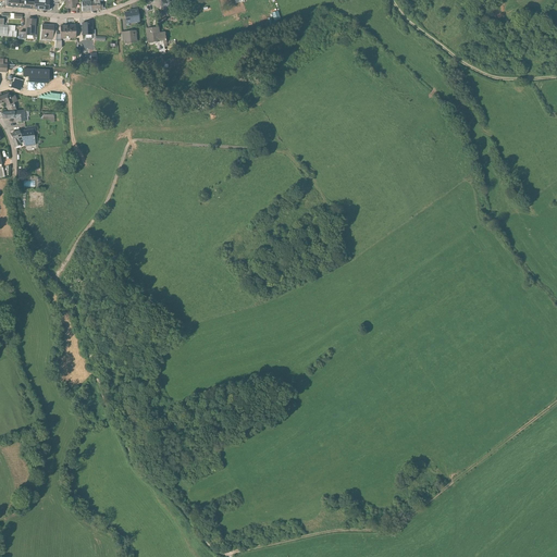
[(8,9),(19,10),(20,2),(19,2),(16,2),(16,1),(9,0),(8,9)]
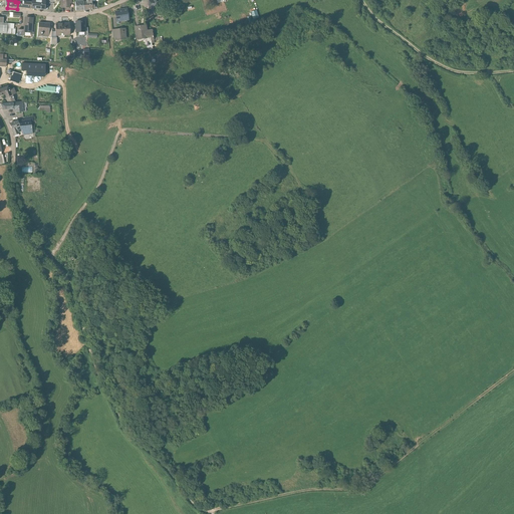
[(31,0),(31,3),(31,10),(44,11),(45,1),(38,1),(31,0)]
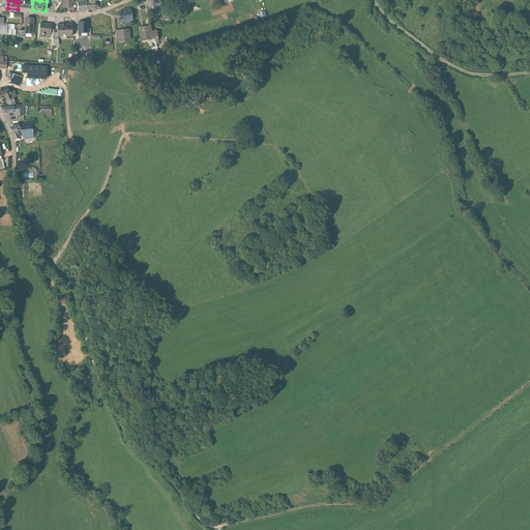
[(72,0),(61,0),(62,9),(71,8),(71,3),(74,3),(72,0)]
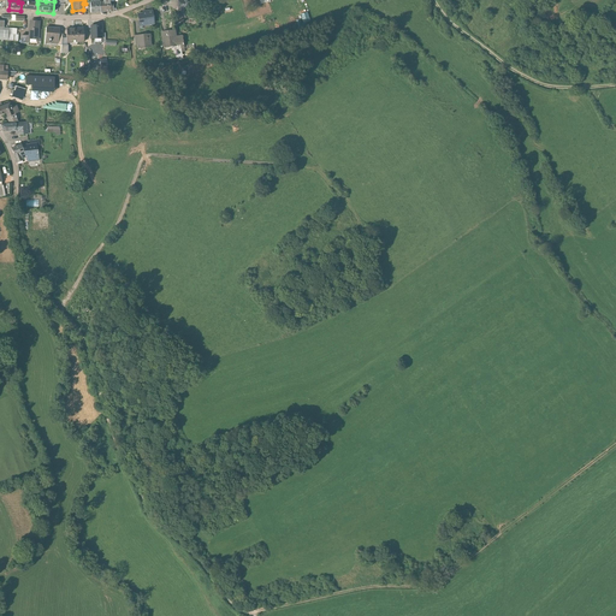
[(191,0),(179,0),(177,0),(179,11),(181,11),(194,9),(199,9),(197,1),(193,1),(191,0)]
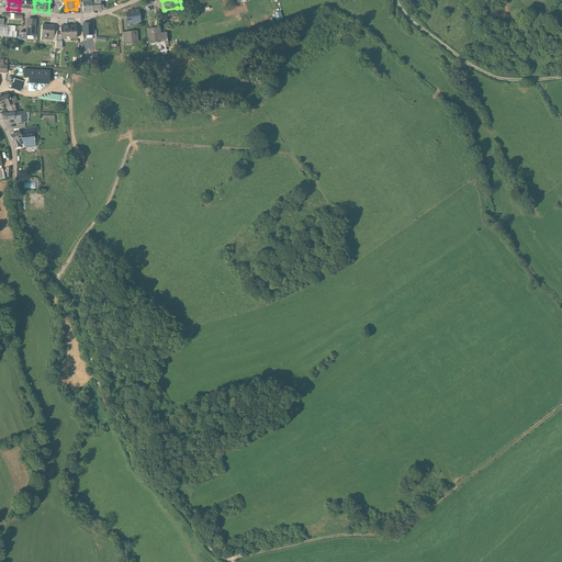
[(91,2),(81,3),(82,12),(92,12),(91,2)]
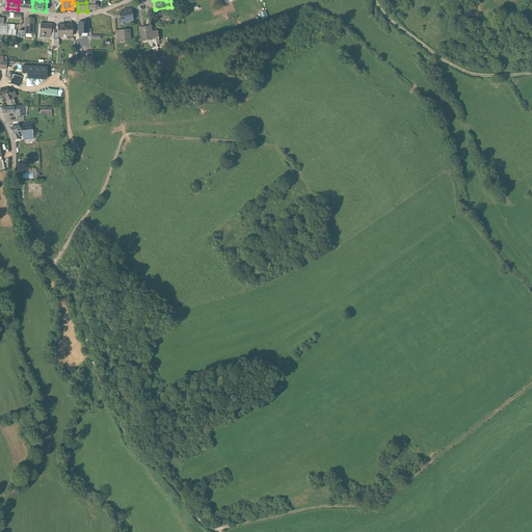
[(89,2),(86,2),(87,11),(96,10),(95,2),(89,2)]
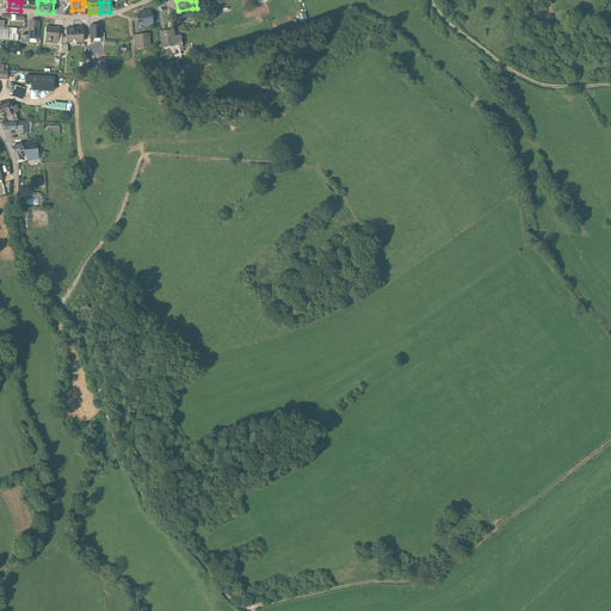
[(193,18),(192,8),(179,11),(180,14),(180,19),(193,18)]
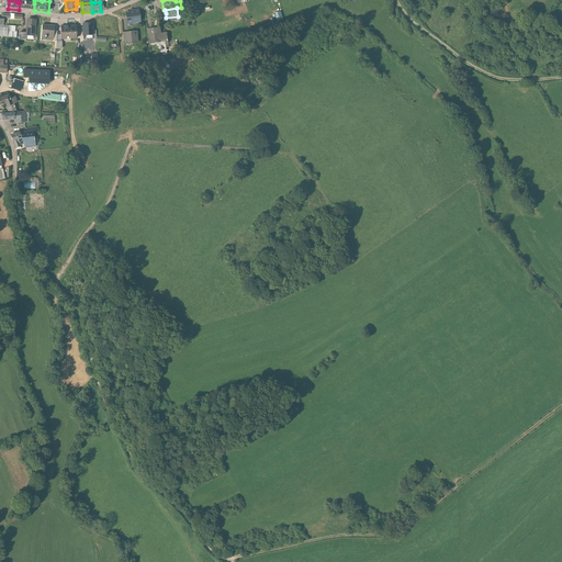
[(125,14),(127,25),(141,23),(138,11),(131,12),(132,14),(125,14)]
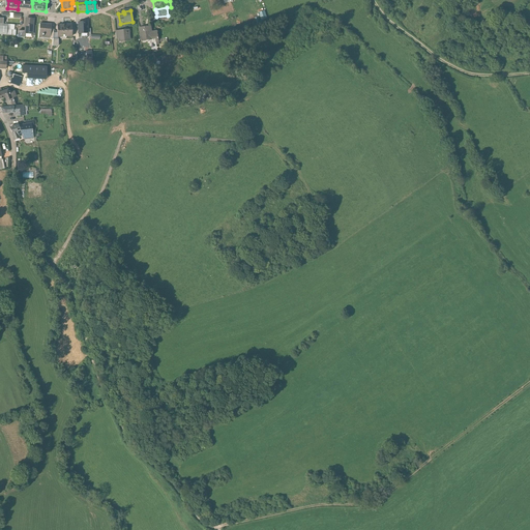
[(88,23),(78,23),(78,33),(88,32),(88,29),(88,23)]
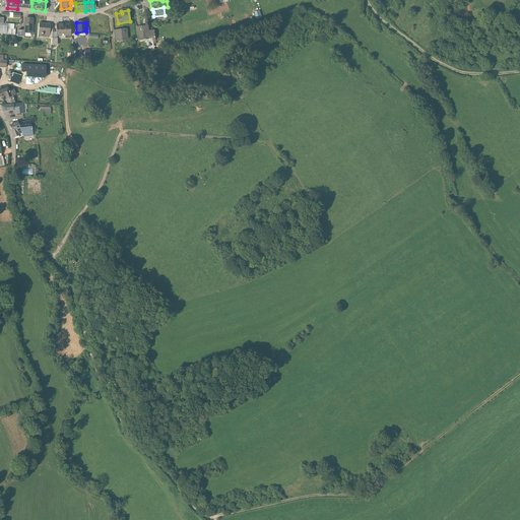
[(50,25),(39,24),(38,37),(49,38),(49,27),(50,25)]
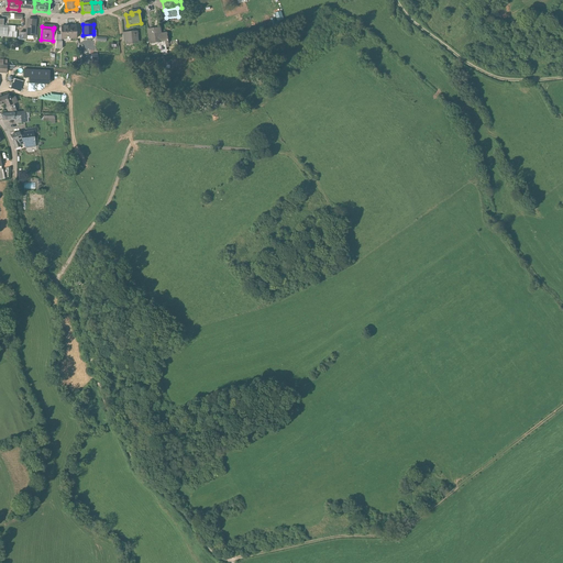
[(76,26),(61,28),(62,34),(62,40),(76,39),(76,26)]
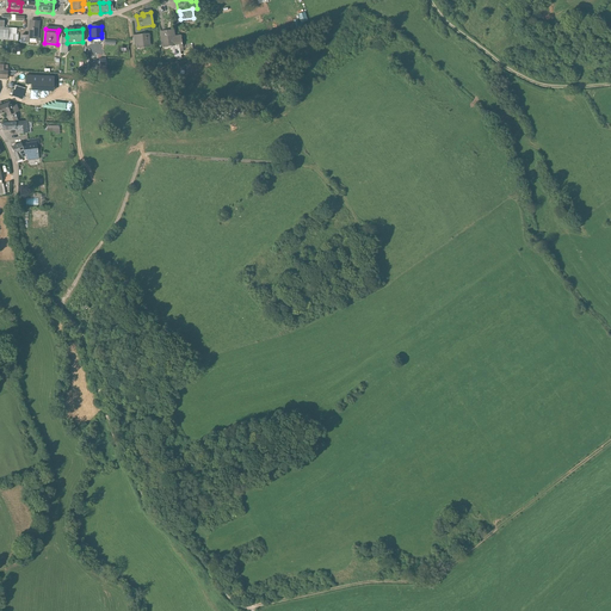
[(174,30),(162,31),(164,48),(183,45),(181,36),(174,37),(174,30)]
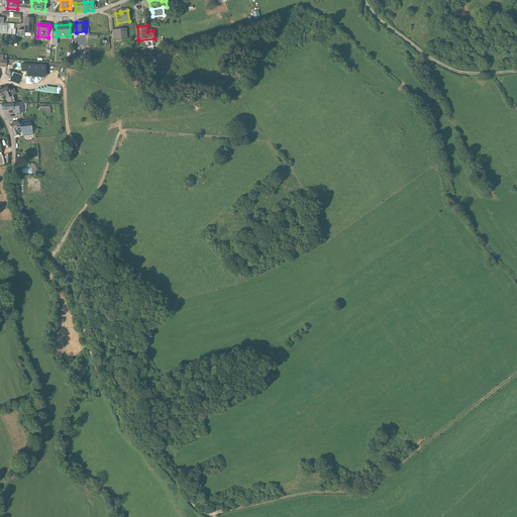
[(125,29),(114,30),(114,36),(118,40),(126,39),(125,29)]
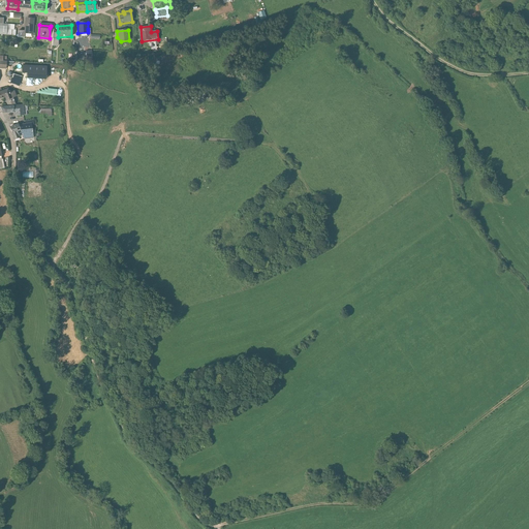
[(47,66),(23,65),(22,73),(27,73),(27,79),(45,80),(47,66)]
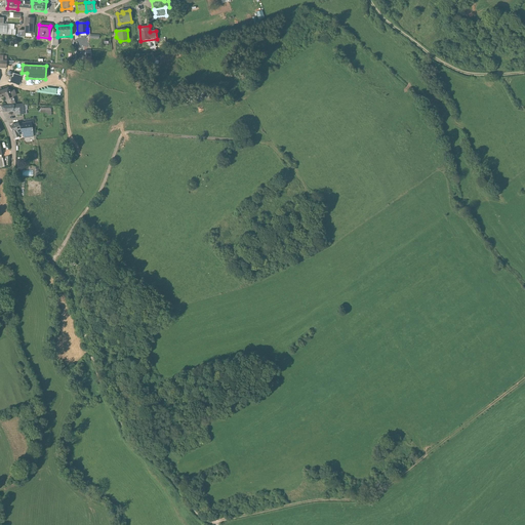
[(18,85),(21,79),(11,76),(10,76),(8,82),(18,85)]
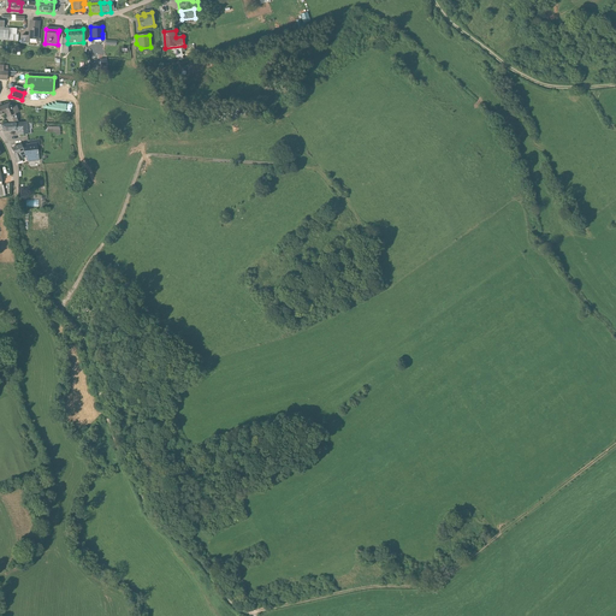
[(10,104),(0,106),(0,114),(6,112),(7,116),(13,113),(11,107),(10,104)]
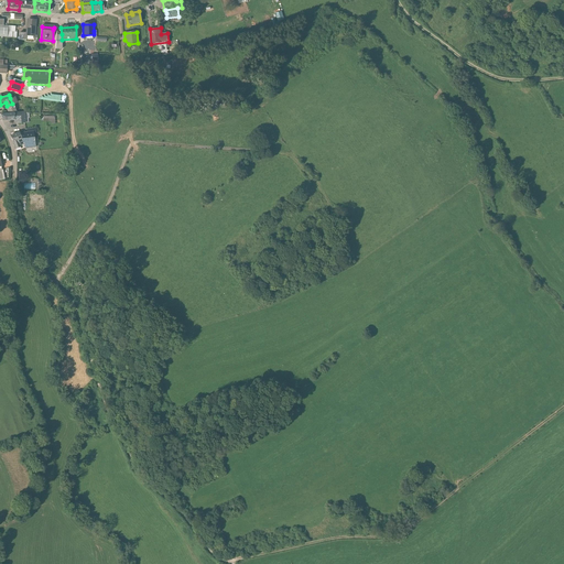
[(7,106),(10,114),(14,114),(18,114),(13,104),(12,104),(7,106)]
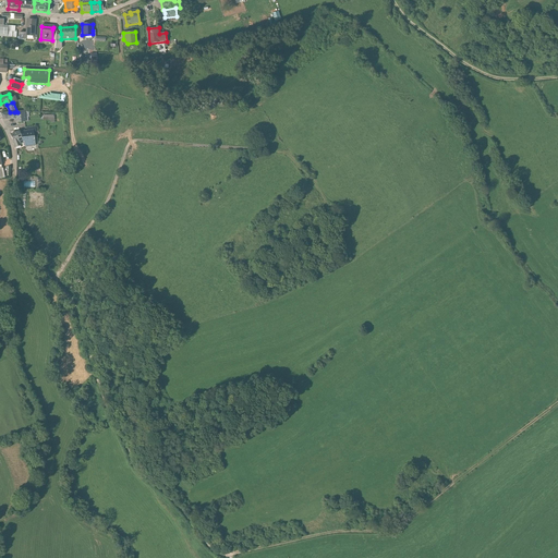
[(17,112),(14,112),(14,119),(17,118),(17,122),(25,122),(24,111),(17,112)]
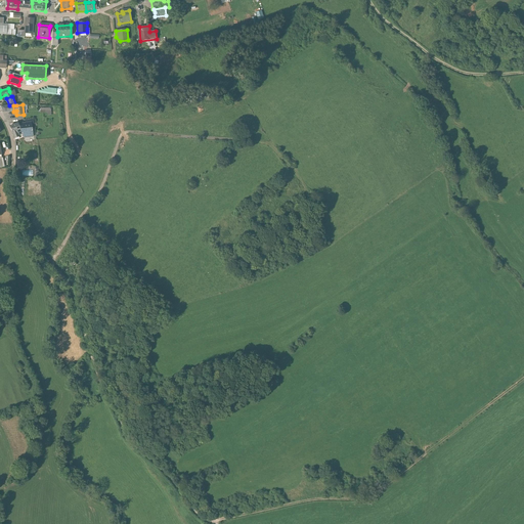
[(51,106),(40,106),(40,113),(47,113),(47,115),(51,115),(51,106)]
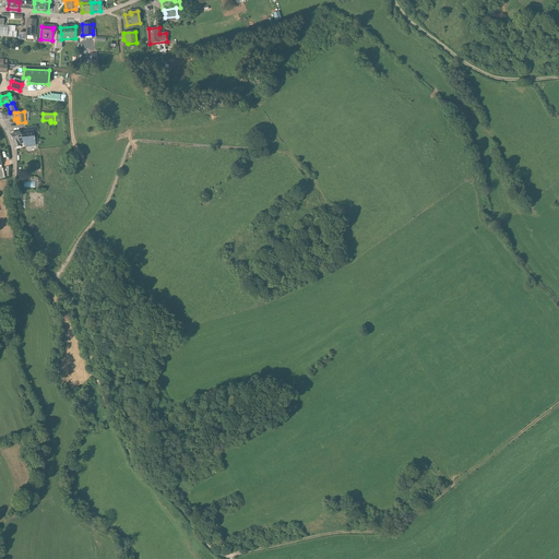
[(20,144),(24,142),(21,135),(20,131),(11,134),(16,147),(21,145),(20,144)]
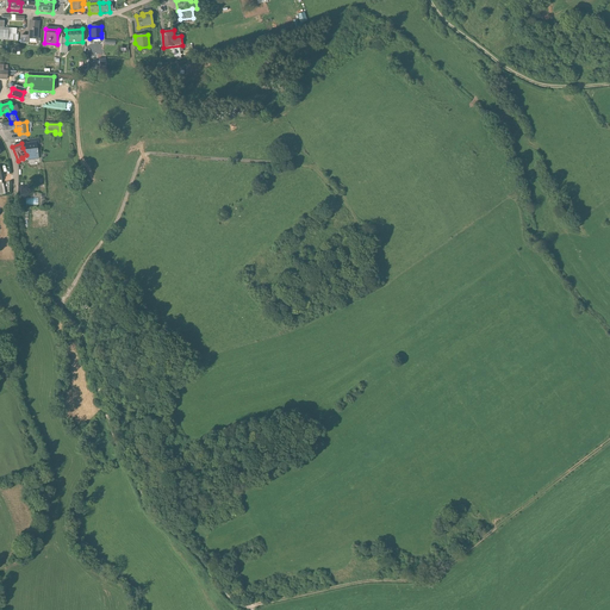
[(27,147),(23,148),(26,155),(27,155),(29,159),(37,159),(37,150),(36,143),(30,144),(26,144),(27,147)]
